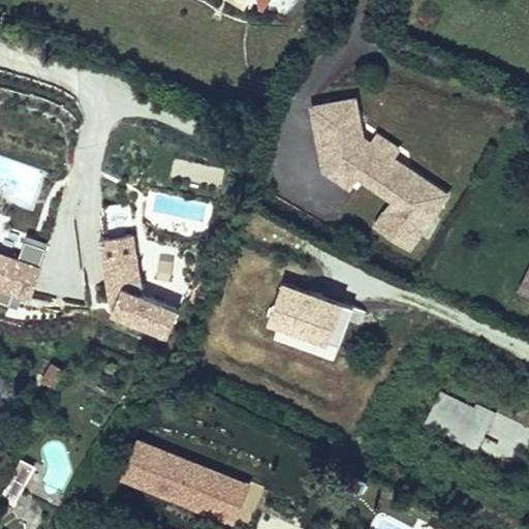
[(260,2),(267,16),(271,8),(260,2)]
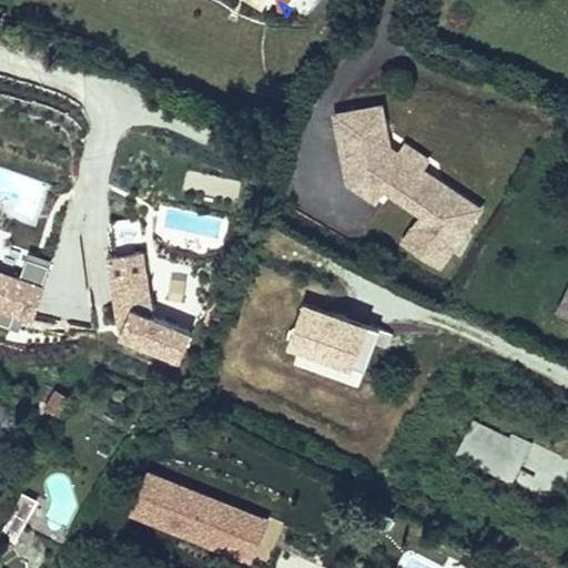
[(393,165),(386,128),(340,137),(343,155),(378,149),(382,168),(393,165)]
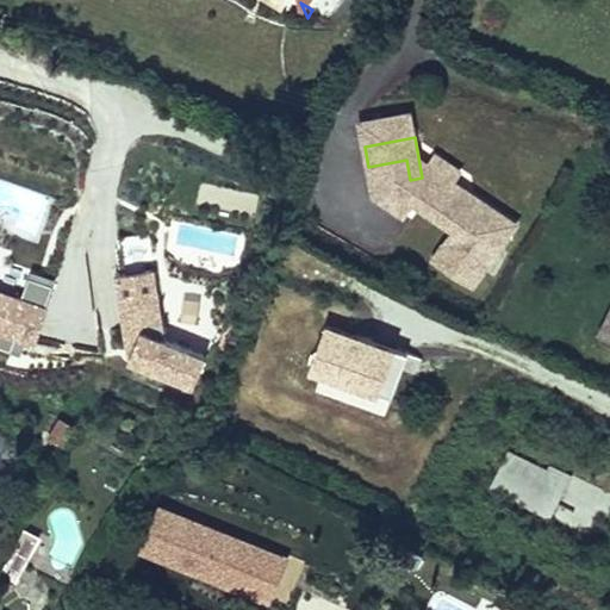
[(492,241),(473,226),(471,213),(453,200),(441,203),(429,194),(435,187),(422,178),(410,180),(406,160),(368,167),(378,215),(392,225),(397,219),(409,229),(416,221),(456,250),(435,280),(472,307),(515,249),(496,235),(492,241)]
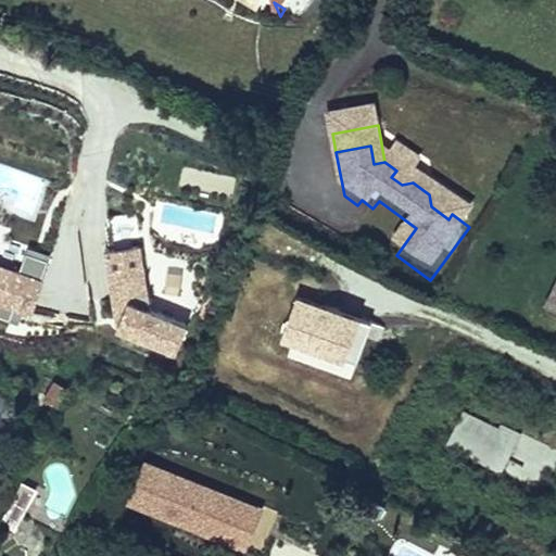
[(373,209),(362,200),(357,205),(369,214),(373,209)]
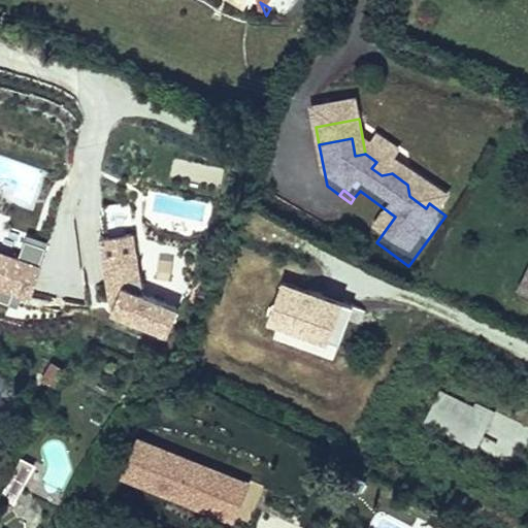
[(19,256),(0,250),(0,290),(31,300),(50,241),(26,233),(19,256)]
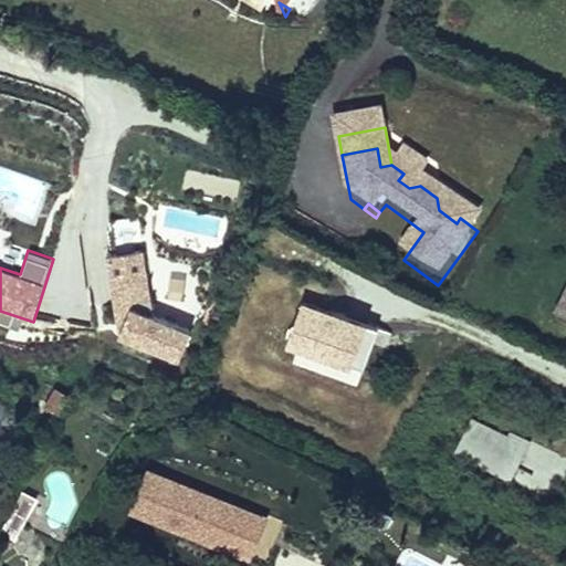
[(153,323),(145,250),(107,254),(117,354),(186,347),(182,320),(153,323)]
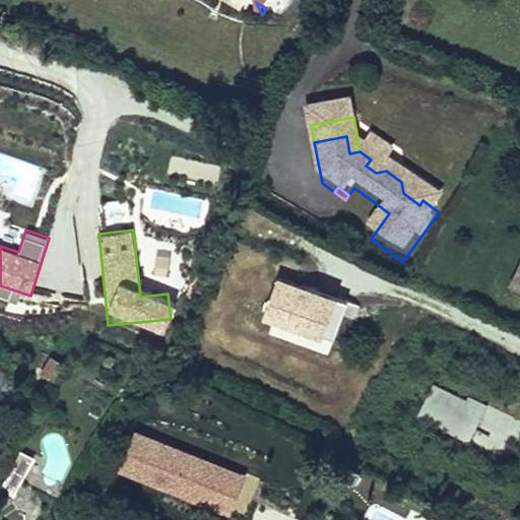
[(329,354),(347,299),(278,276),(260,333),(329,354)]
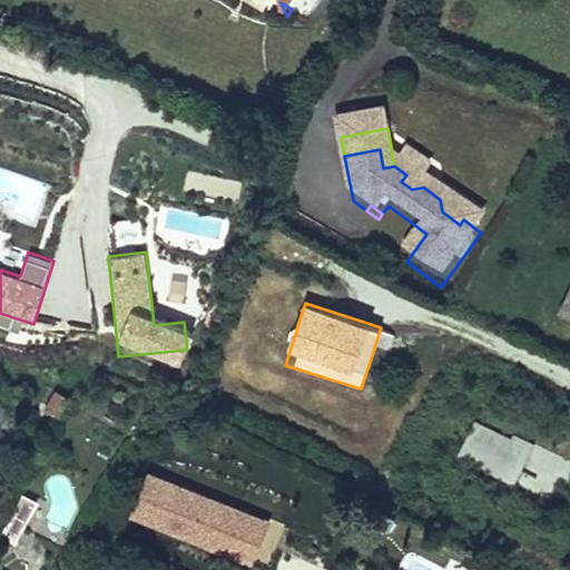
[(53,421),(66,396),(50,389),(37,413),(53,421)]
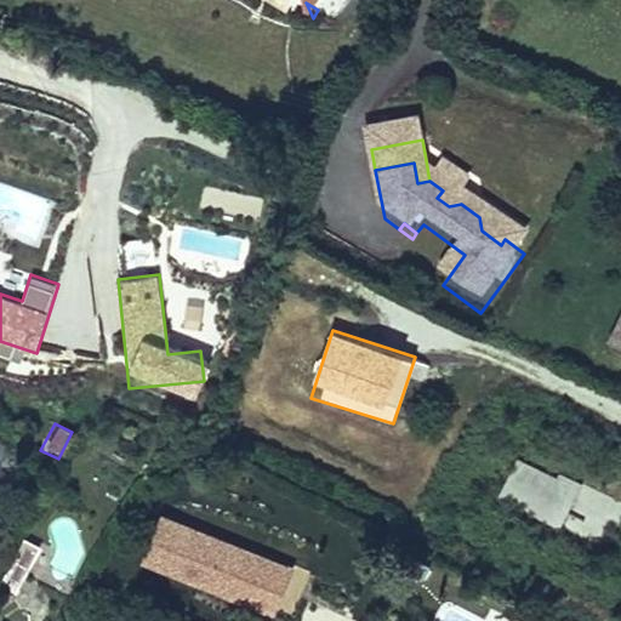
[(559,529),(579,483),(514,456),(494,502),(559,529)]
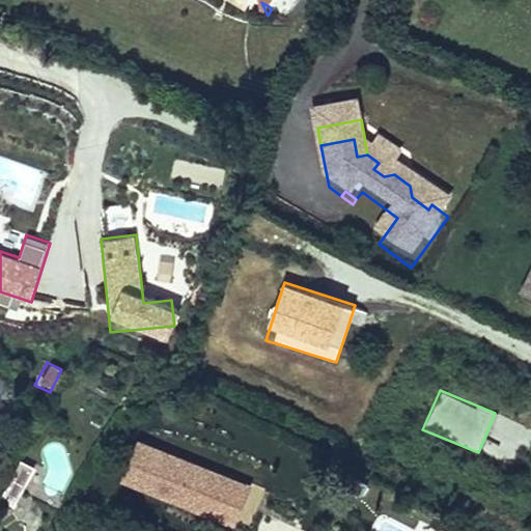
[(518,471),(530,445),(530,429),(500,413),(479,450),(518,471)]
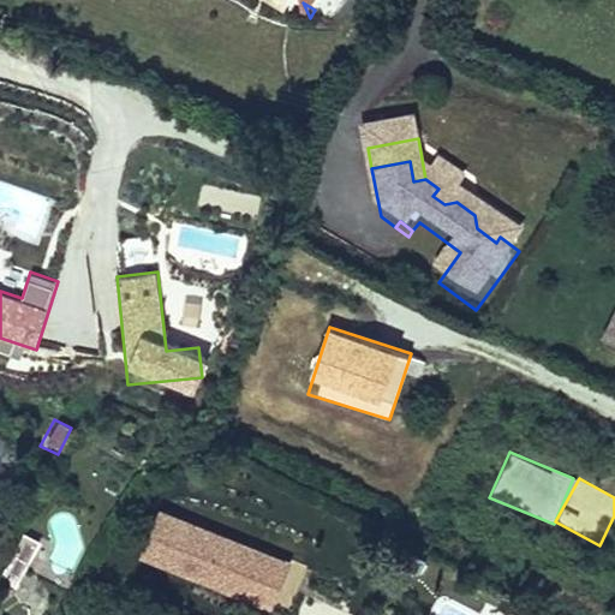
[(157,507),(137,556),(270,613),(292,562),(157,507)]
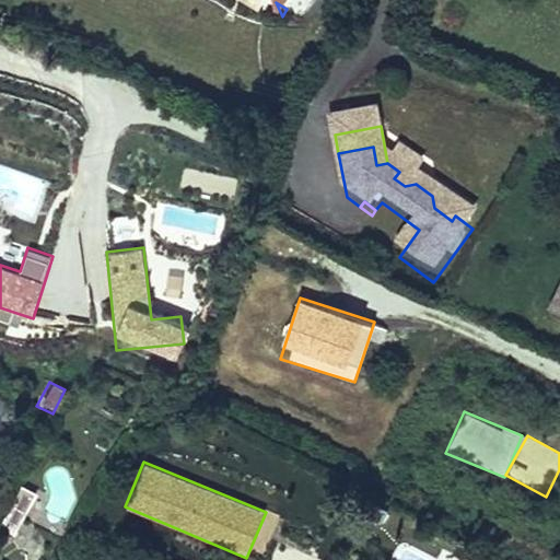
[(18,532),(34,491),(18,485),(1,525),(18,532)]
